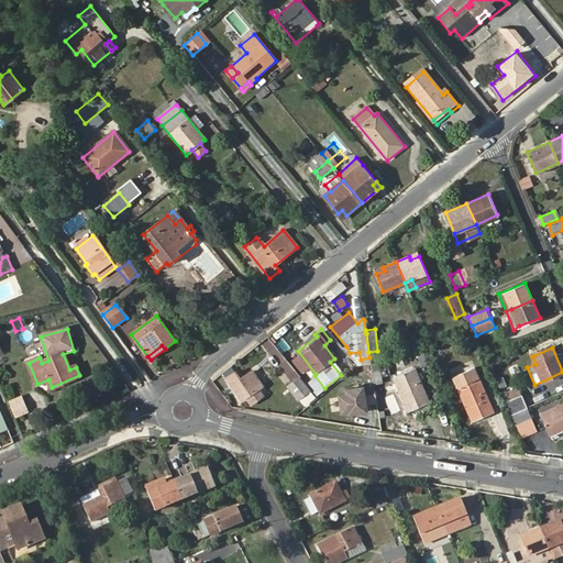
[(451,375),(463,371),(461,365),(449,370),(451,375)]
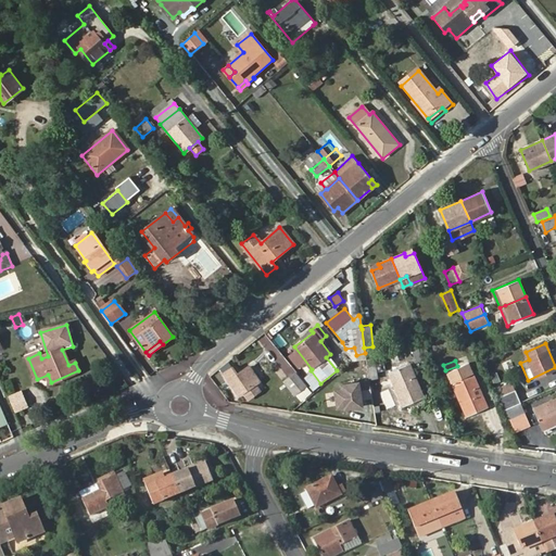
[(447,373),(467,417),(488,408),(468,364),(447,373)]
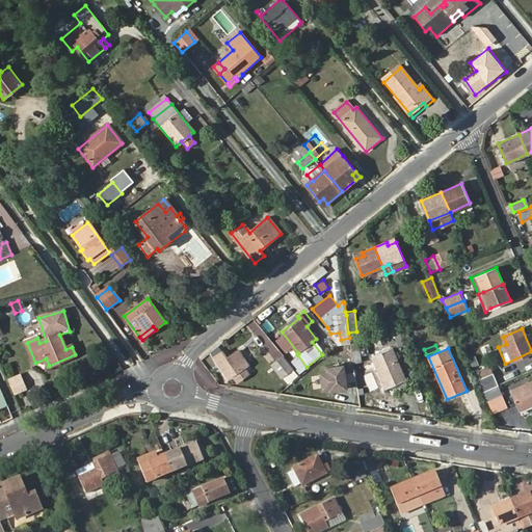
[(371,357),(386,390),(404,380),(390,349),(371,357)]
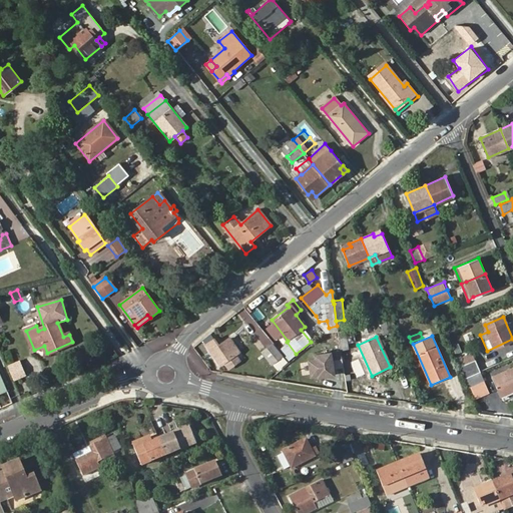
[(220,365),(228,359),(215,339),(206,345),(220,365)]
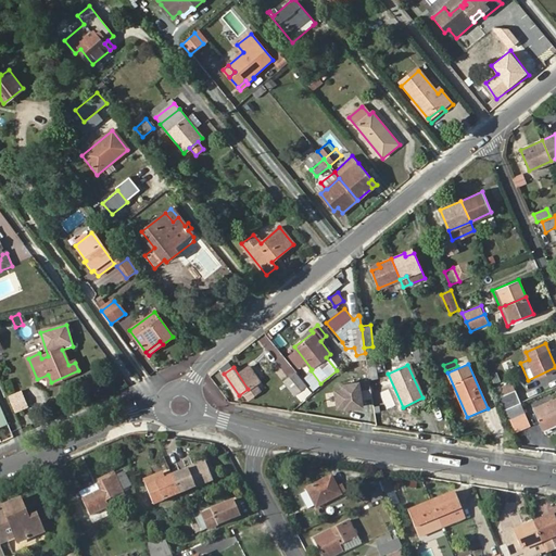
[(294,396),(307,386),(294,370),(281,380),(294,396)]
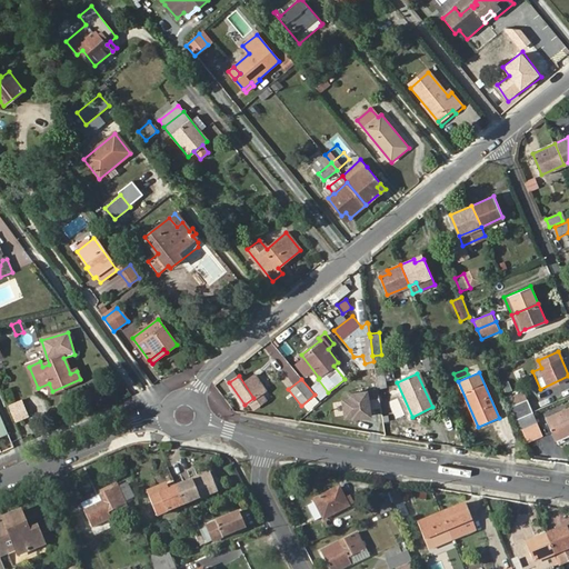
[(378,390),(340,392),(342,419),(372,417),(371,407),(379,407),(378,390)]
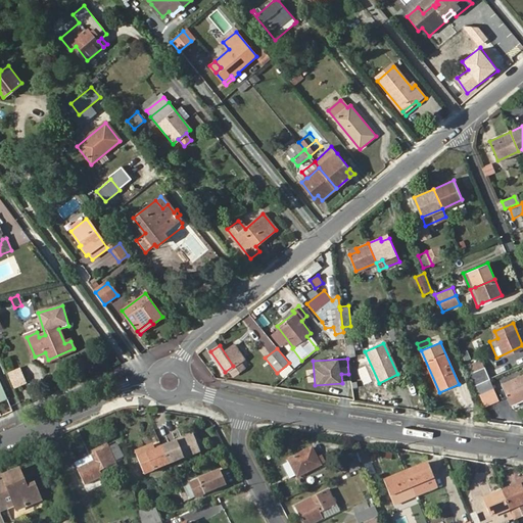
[(465,367),(473,385),(489,378),(481,361),(465,367)]
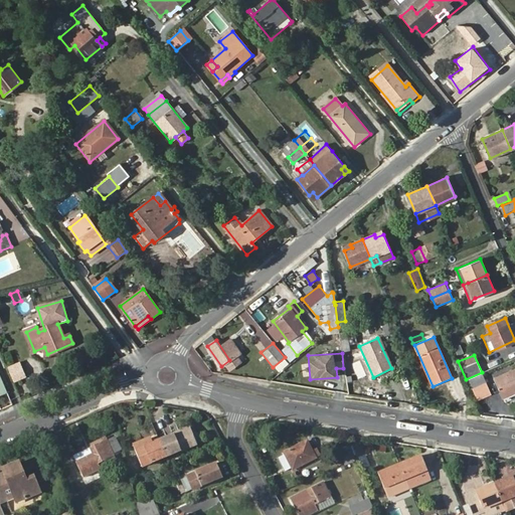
[(234,368),(229,360),(221,366),(219,367),(221,372),(224,369),(226,373),(234,368)]
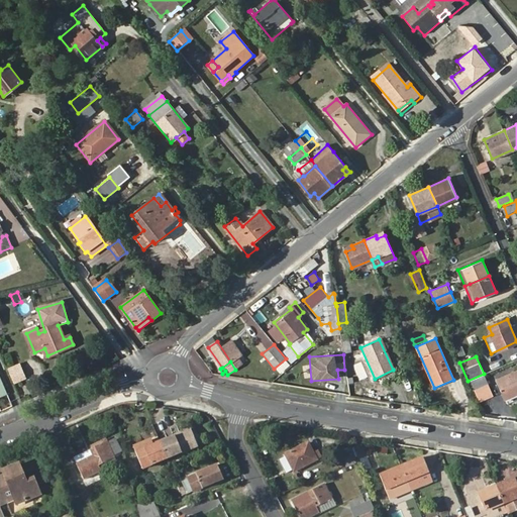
[(20,368),(12,371),(15,382),(23,380),(20,368)]
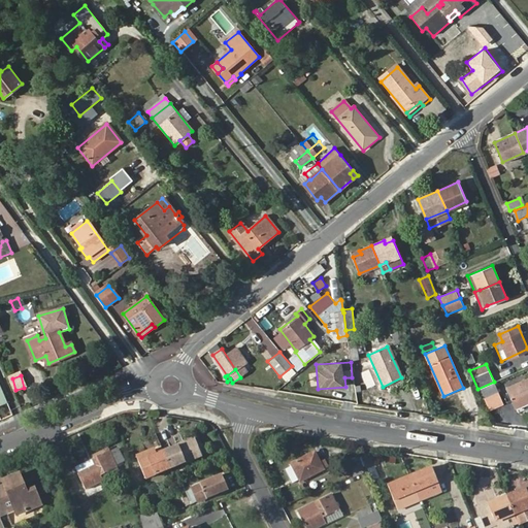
[(527,378),(507,389),(516,407),(527,401),(527,378)]
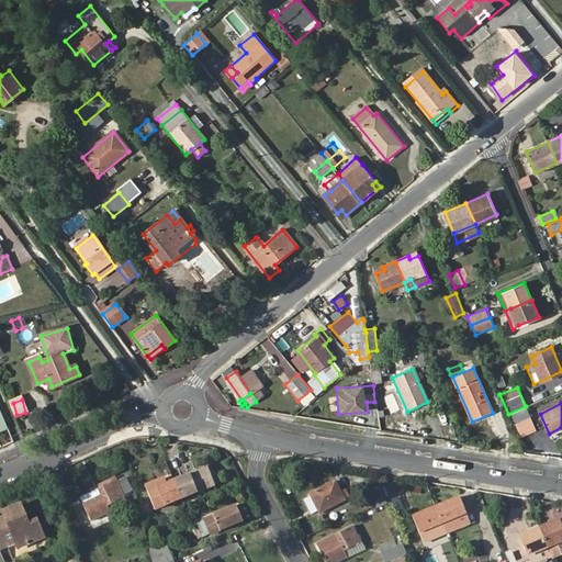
[(530,417),(526,406),(508,414),(513,425),(516,424),(530,417)]
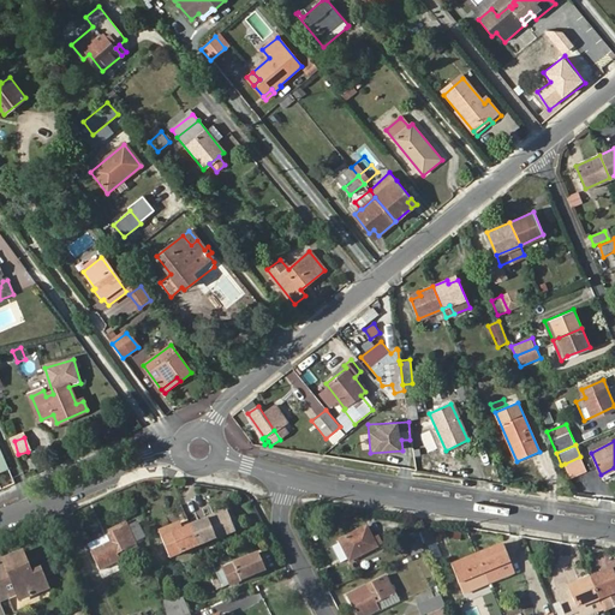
[(569,476),(586,469),(580,457),(565,464),(569,476)]
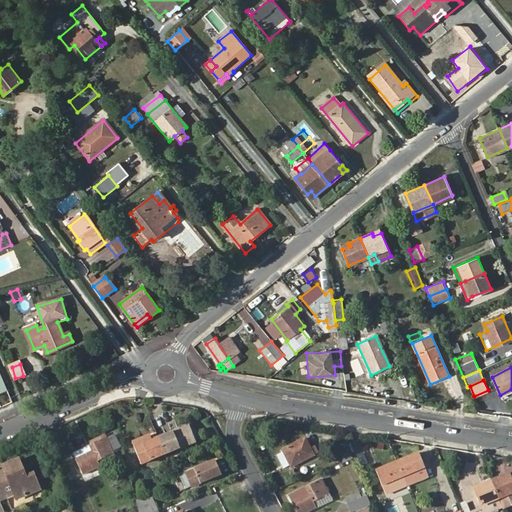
[(166,438),(160,441),(165,453),(194,441),(188,425),(165,434),(166,438)]
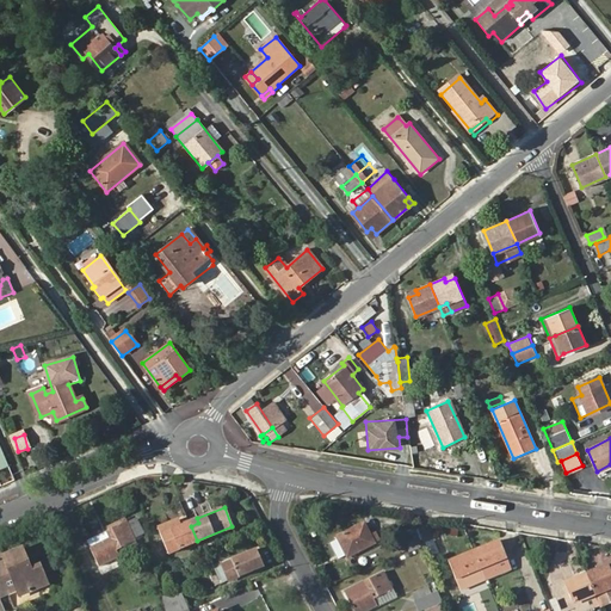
[(179,519),(168,523),(171,529),(181,525),(179,519)]
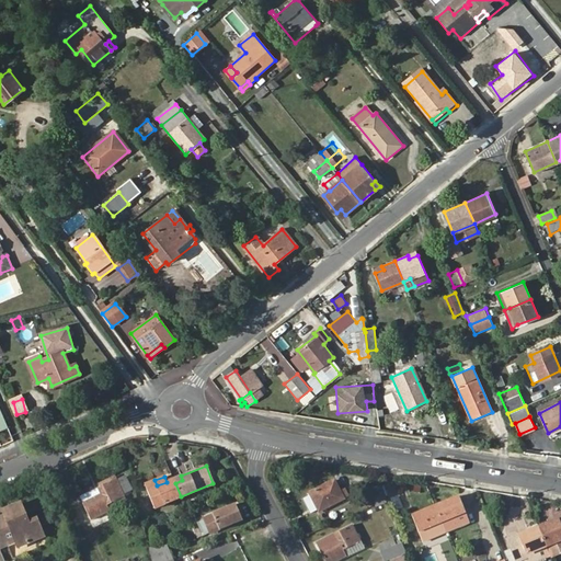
[(101,494),(82,502),(81,502),(89,518),(107,511),(105,505),(125,496),(118,480),(99,488),(101,494)]
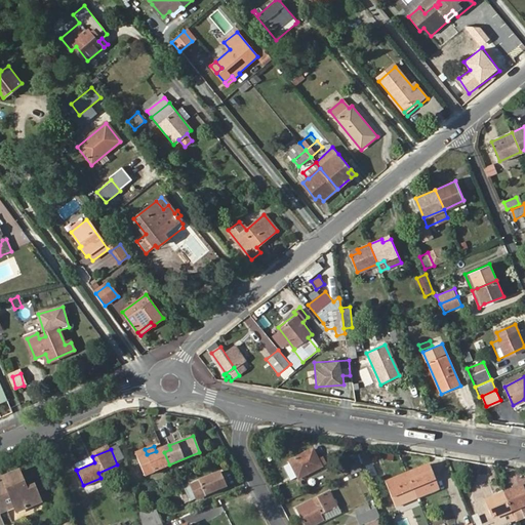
[(169,465),(164,452),(157,455),(156,451),(147,454),(145,449),(135,453),(145,475),(169,465)]
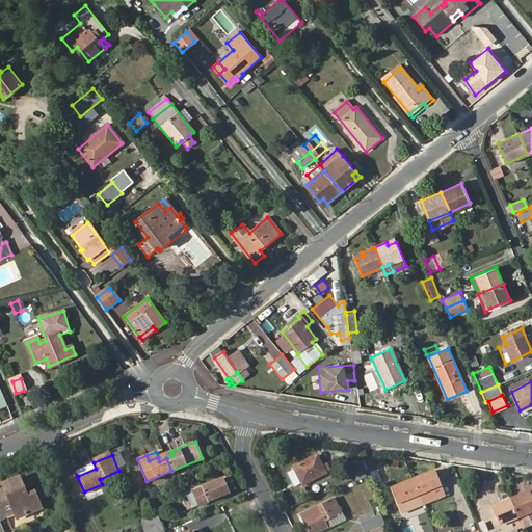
[(294,470),(287,473),(294,486),(301,483),(302,484),(330,470),(326,463),(321,466),(316,455),(293,468),(294,470)]
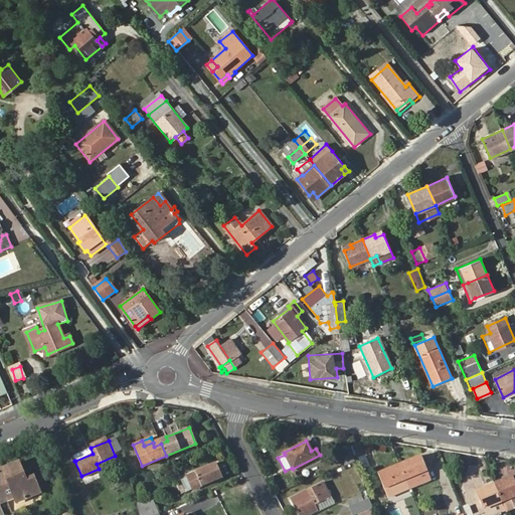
[(354,461),(348,446),(339,450),(345,465),(354,461)]
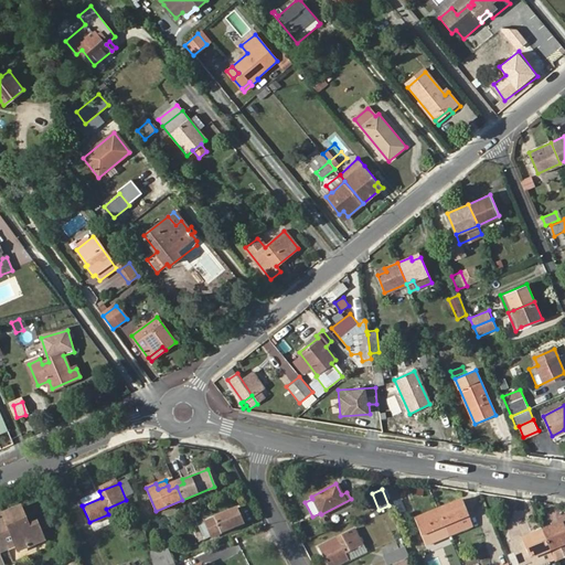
[(126,500),(106,509),(108,514),(129,505),(126,500)]
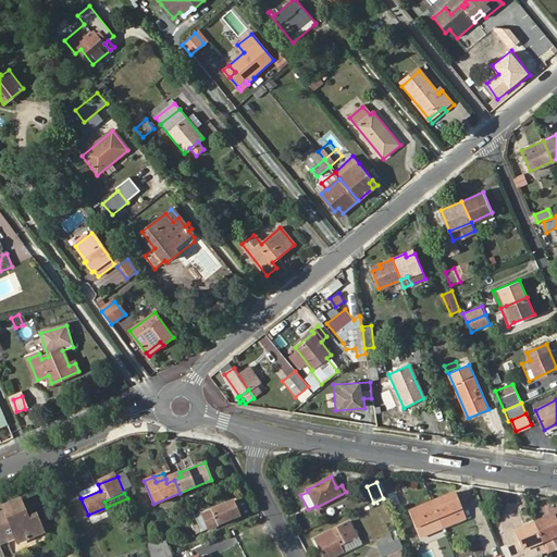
[(443,503),(434,506),(438,518),(443,528),(465,519),(460,509),(461,508),(455,493),(441,499),(443,503)]
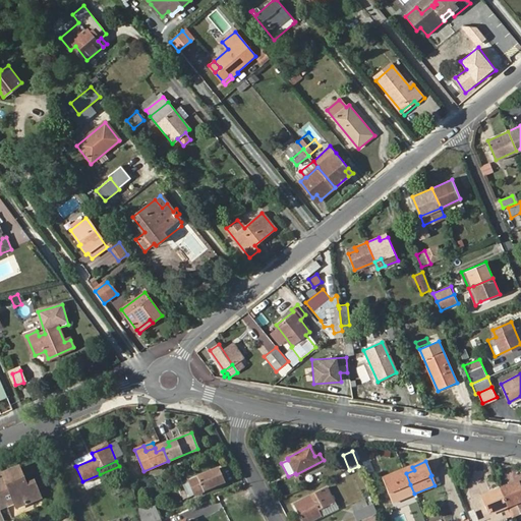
[(5,479),(0,481),(0,508),(7,506),(5,502),(12,499),(14,503),(16,508),(41,498),(34,482),(26,485),(19,468),(3,474),(5,479)]
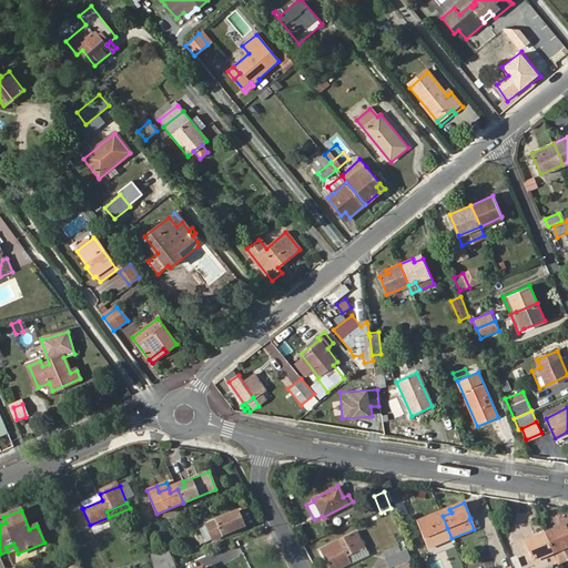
[(235,519),(233,514),(208,525),(213,539),(245,525),(242,517),(235,519)]
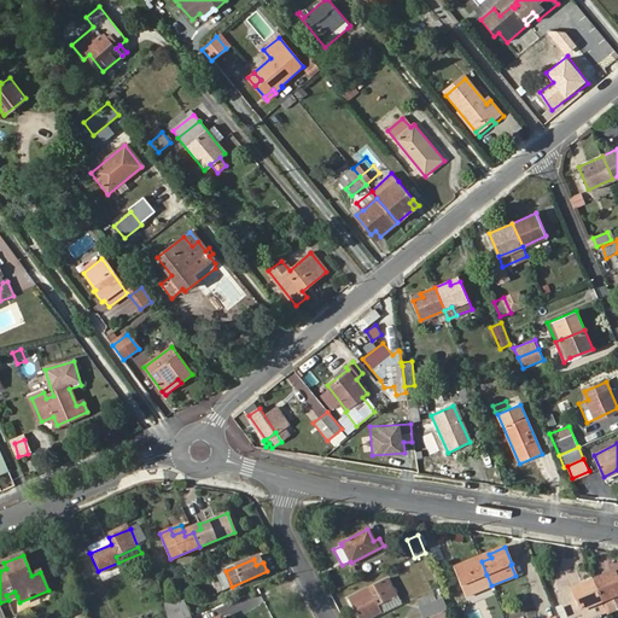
[(487,575),(482,561),(472,566),(471,561),(454,567),(466,596),(491,586),(487,575)]
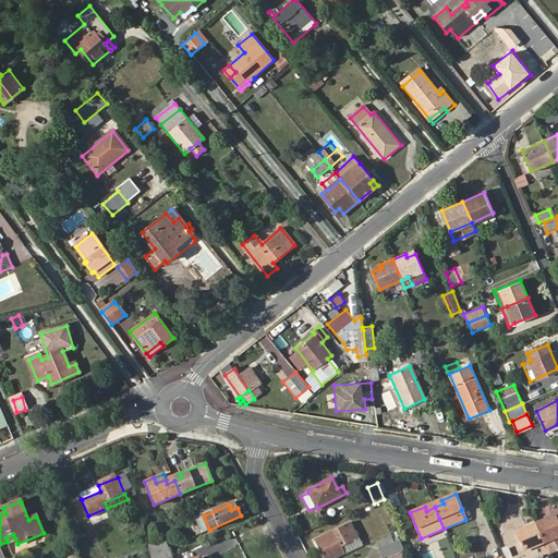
[(546,524),(537,528),(543,544),(548,555),(557,552),(556,546),(557,544),(557,514),(545,521),(546,524)]
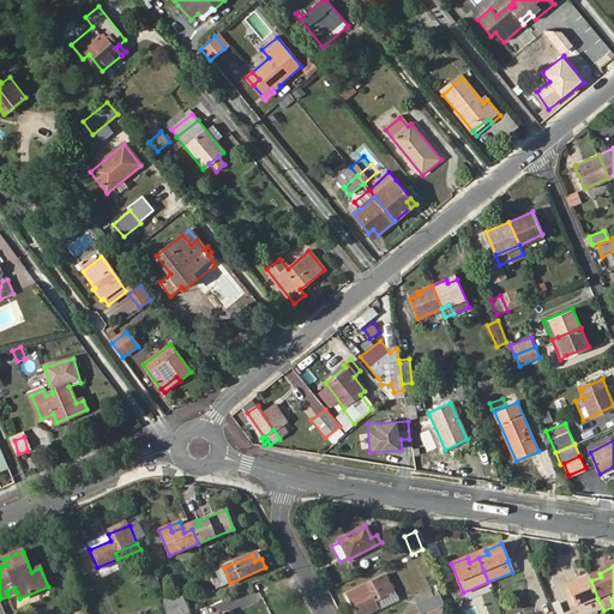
[(221,569),(215,572),(222,585),(227,583),(221,569)]
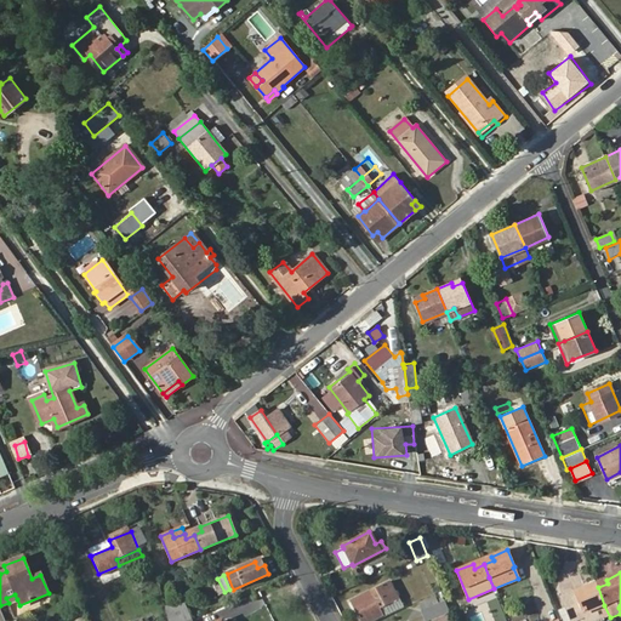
[(374,597),(353,608),(359,620),(370,620),(382,615),(380,609),(398,598),(389,581),(370,591),(374,597)]
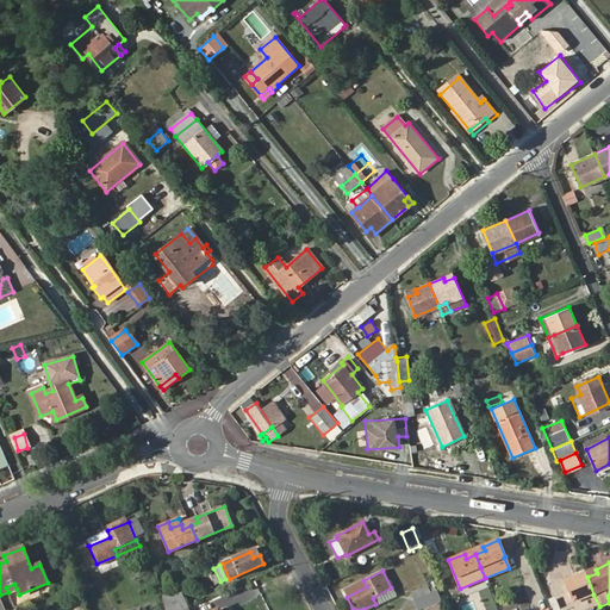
[(593,595),(587,577),(577,582),(576,578),(565,583),(573,603),(593,595)]
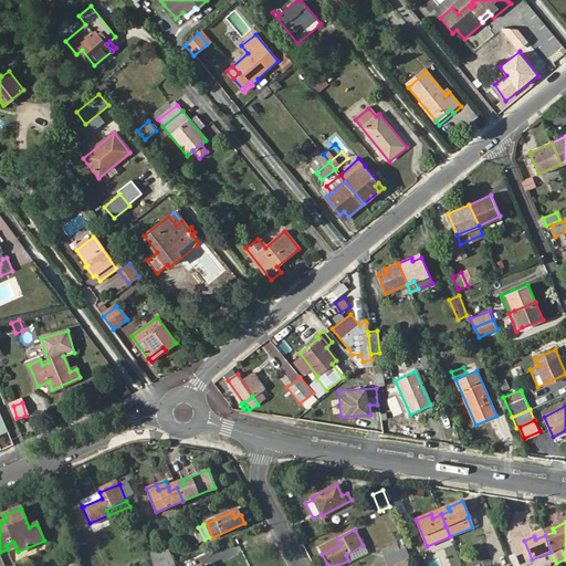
[(383,549),(388,565),(389,565),(395,564),(407,559),(409,558),(405,548),(395,552),(392,546),(383,549)]
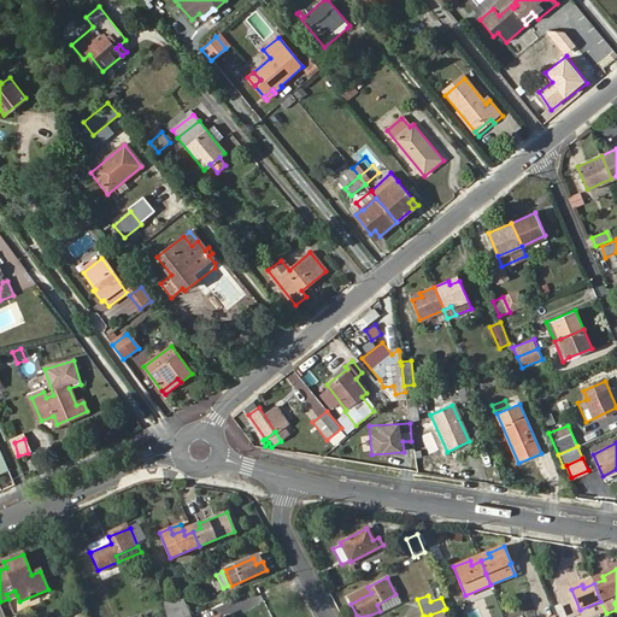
[(183,597),(164,604),(166,616),(170,616),(169,611),(187,603),(183,597)]
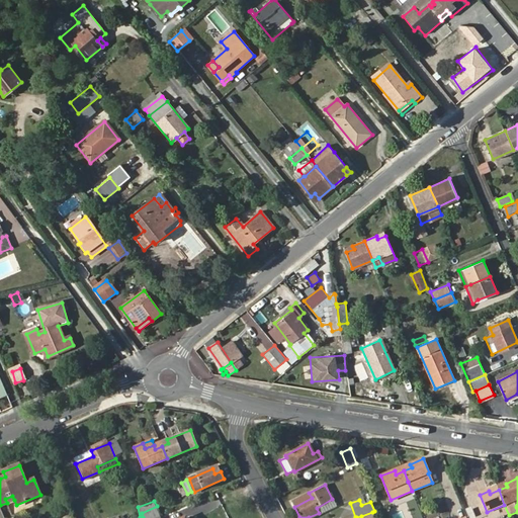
[(142,513),(143,517),(157,517),(161,517),(157,506),(142,513)]
